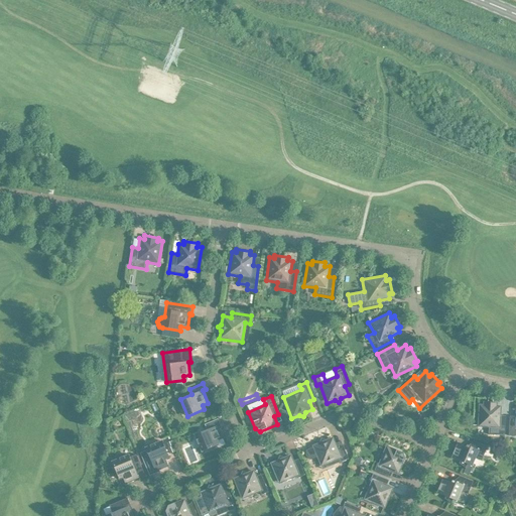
[(501,405),(497,405),(497,402),(483,401),(483,404),(478,404),(477,427),(488,427),(488,434),(504,435),(505,416),(501,415),(501,405)]
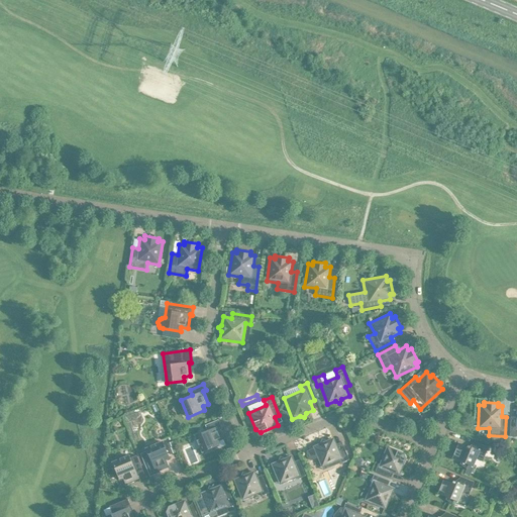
[(207,430),(195,435),(202,452),(219,445),(217,441),(223,439),(218,427),(220,425),(218,419),(204,425),(207,430)]
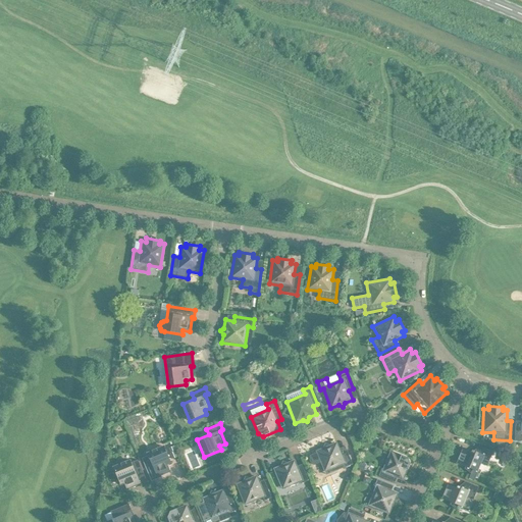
[(315,451),(316,452),(309,455),(308,461),(313,465),(320,462),(324,473),(344,465),(345,467),(352,464),(346,448),(341,451),(336,441),(328,445),(324,444),(323,448),(315,451)]
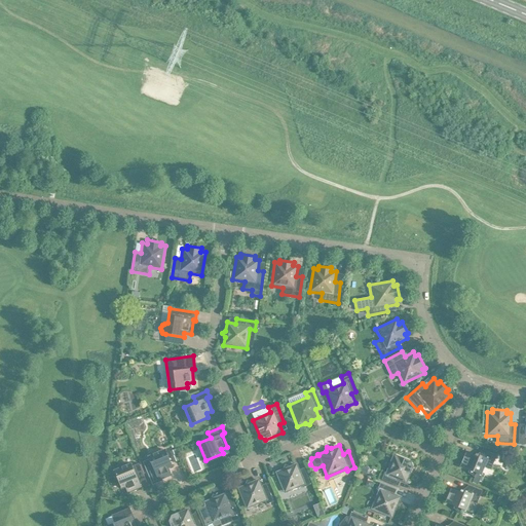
[(196,466),(192,456),(196,455),(193,448),(180,453),(187,471),(196,466)]
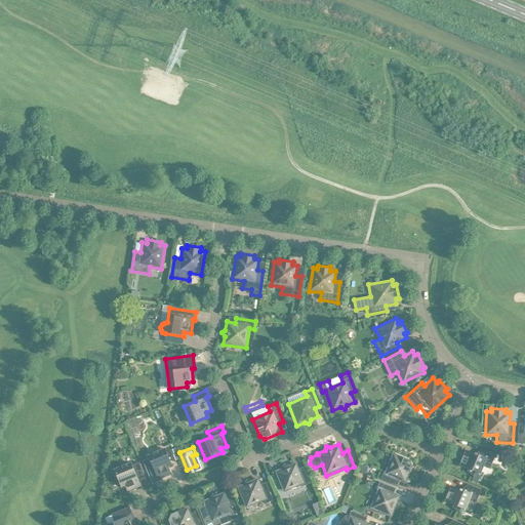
[(467,472),(473,476),(475,472),(479,474),(483,463),(490,467),(495,454),(482,448),(479,454),(475,453),(474,454),(466,451),(459,466),(468,469),(467,472)]
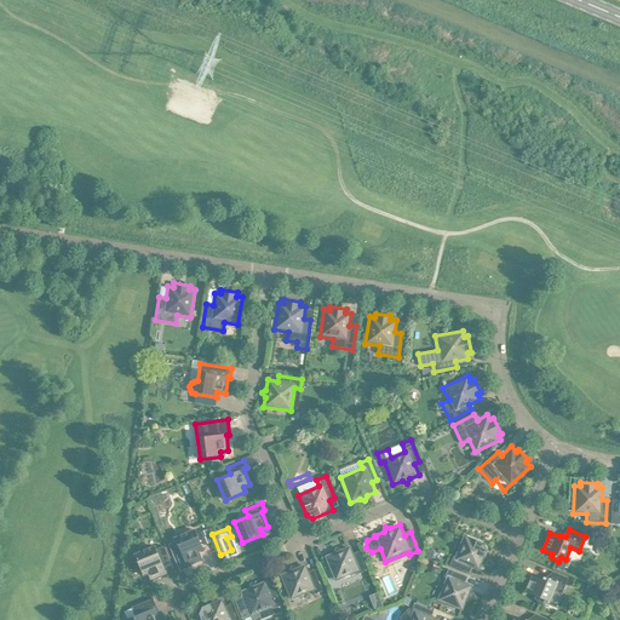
[(167,544),(179,572),(188,568),(187,566),(201,560),(199,552),(204,550),(195,530),(174,539),(176,541),(167,544)]
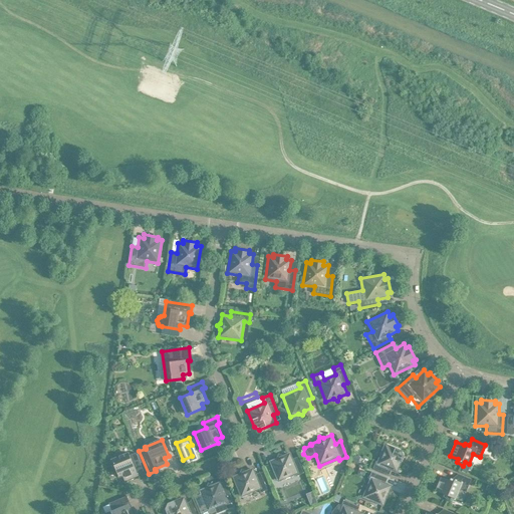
[(384,444),(376,462),(375,461),(372,469),(387,474),(389,470),(397,473),(404,456),(402,451),(384,444)]
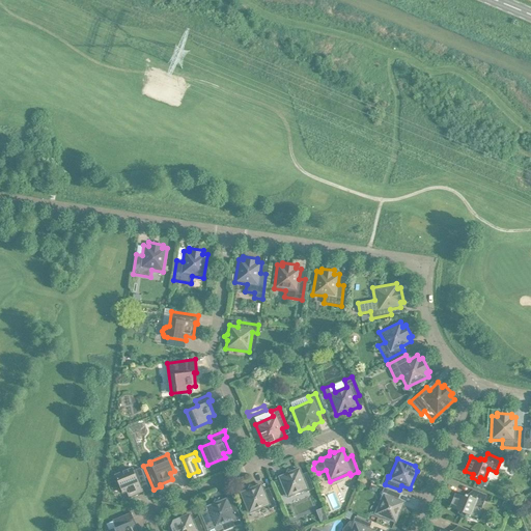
[(132,469),(115,476),(122,493),(126,491),(129,497),(141,492),(142,494),(149,492),(140,468),(133,470),(132,469)]
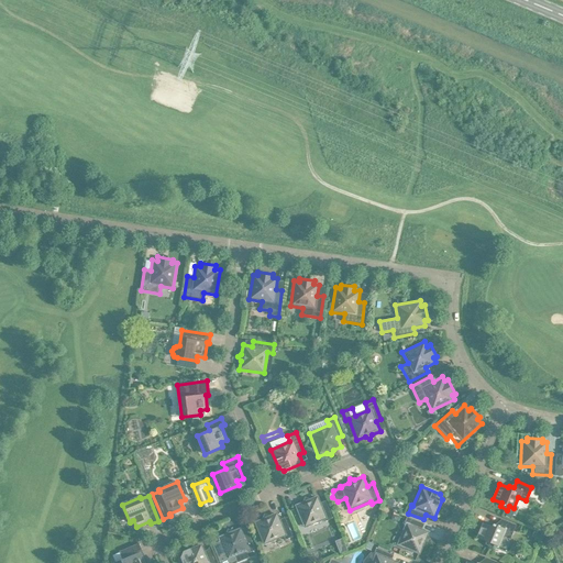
[(318,496),(309,499),(305,497),(302,501),(295,505),(304,528),(323,520),(324,521),(332,518),(326,503),(321,505),(318,496)]
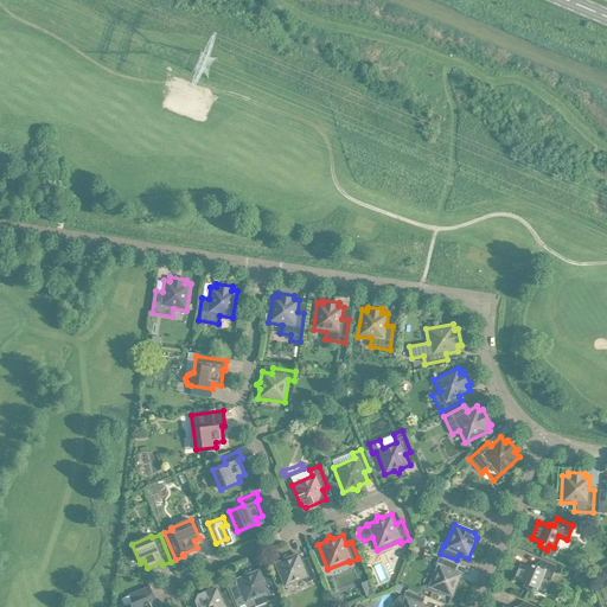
[(307,560),(302,562),(299,553),(289,556),(285,554),(282,558),(274,563),(283,588),(306,579),(307,582),(315,579),(307,560)]
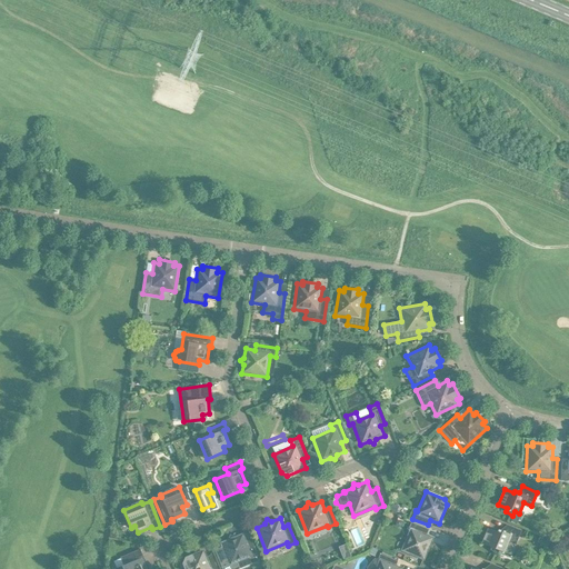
[(408,530),(409,531),(400,551),(423,560),(427,552),(432,550),(430,546),(433,537),(425,533),(426,529),(411,522),(408,530)]
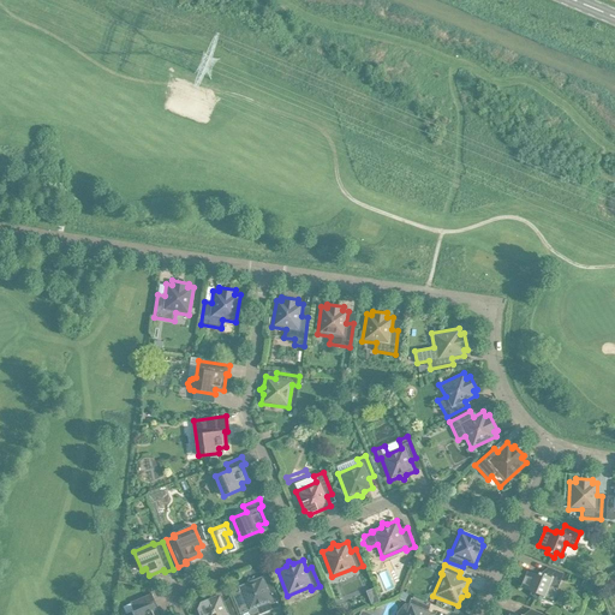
[(538,595),(544,597),(548,586),(556,590),(563,574),(547,567),(544,574),(538,573),(538,574),(529,571),(521,587),(531,591),(530,595),(537,599),(538,595)]
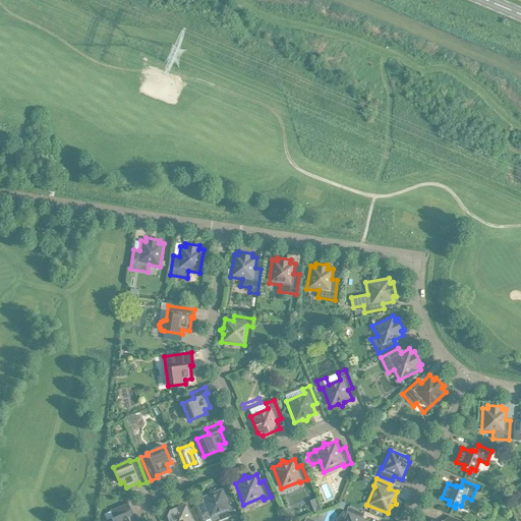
[(226,497),(222,488),(215,491),(211,489),(209,494),(200,497),(203,502),(196,505),(203,520),(215,520),(235,513),(234,510),(236,509),(230,495),(226,497)]
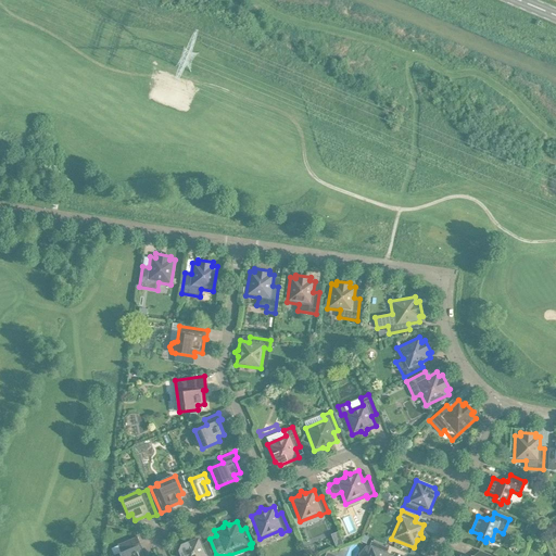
[(527,523),(525,530),(531,533),(534,527),(527,523)]
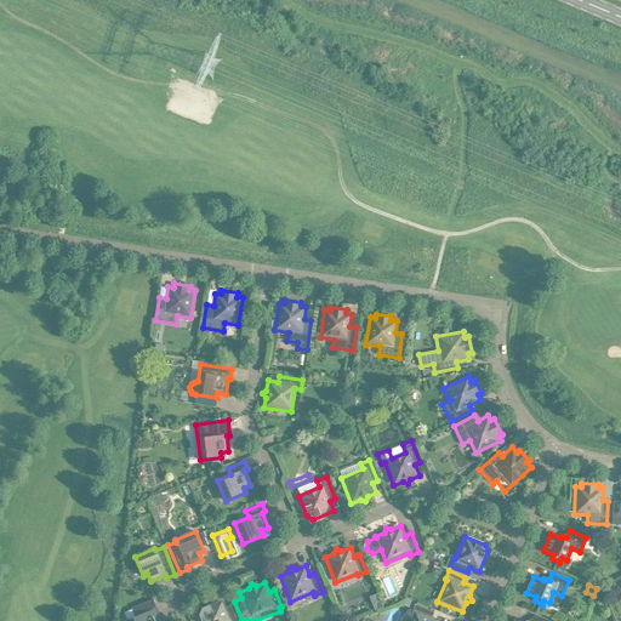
[(153,599),(131,608),(135,617),(126,620),(158,620),(154,610),(157,609),(153,599)]
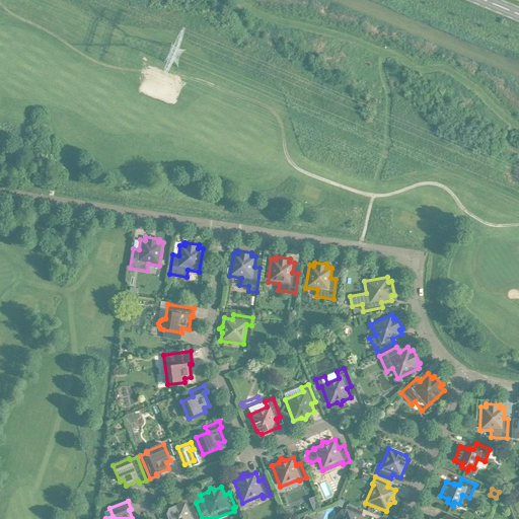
[(198,518),(194,508),(190,510),(186,501),(168,508),(166,514),(167,518),(198,518)]
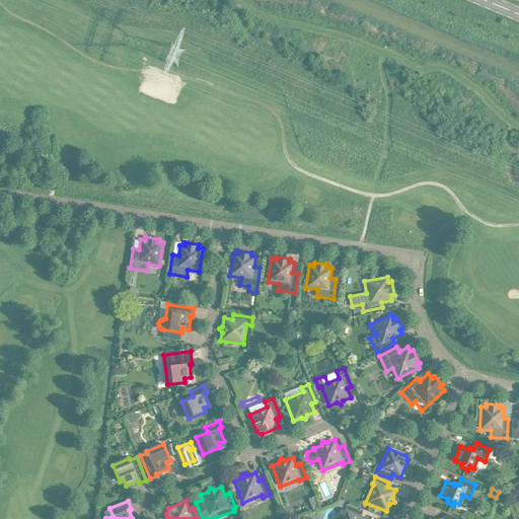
[(347,505),(344,510),(346,511),(342,518),(366,518),(367,518),(359,515),(361,510),(347,505)]
